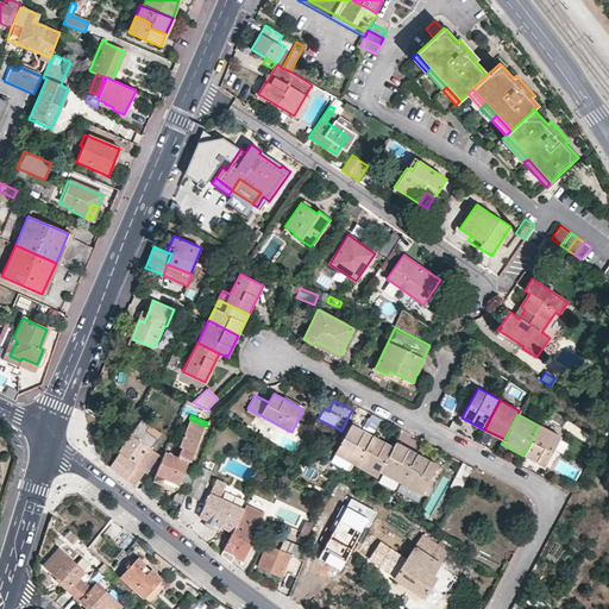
[(176,518),(188,488),(195,471),(187,466),(189,460),(190,460),(206,426),(189,419),(177,445),(182,447),(177,456),(165,451),(154,479),(162,483),(164,478),(180,484),(174,498),(176,500),(170,513),(176,518)]
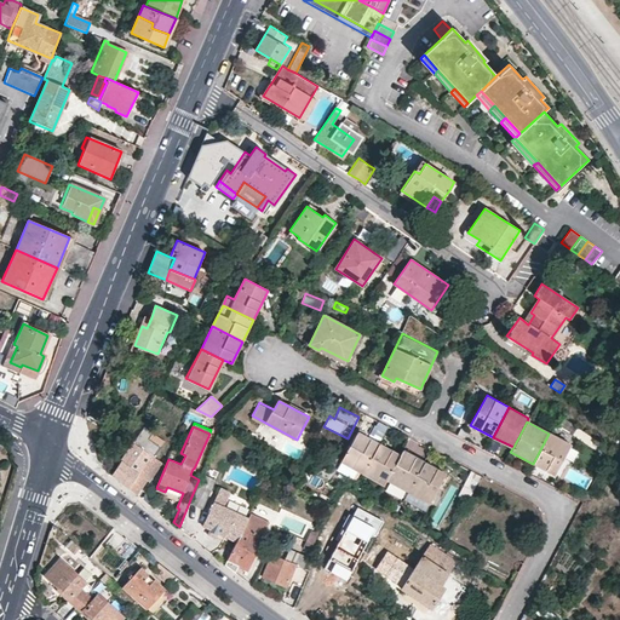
[(131,445),(137,447),(147,431),(142,428),(131,445)]
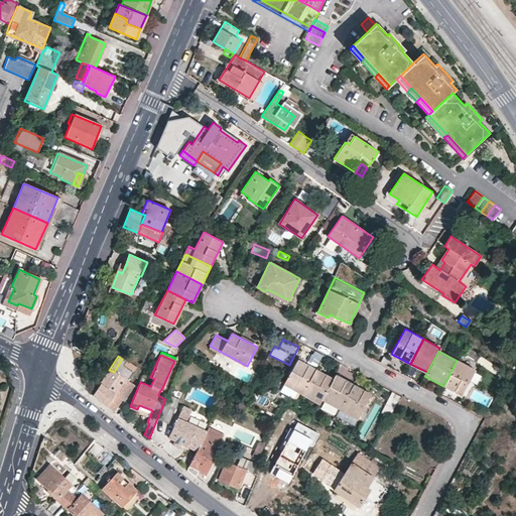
[(297,360),(284,384),(302,394),(315,369),(297,360)]
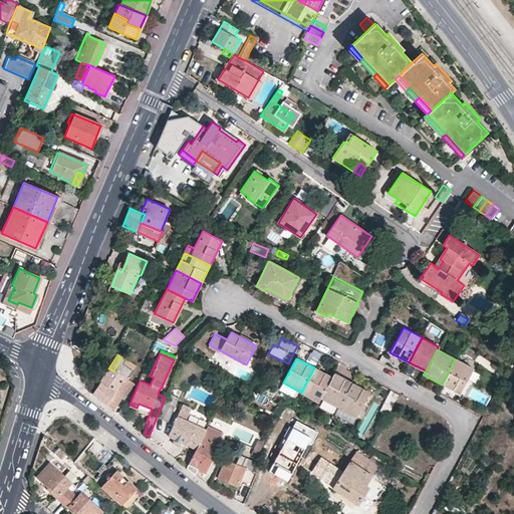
[(460,394),(473,368),(455,359),(442,384),(460,394)]
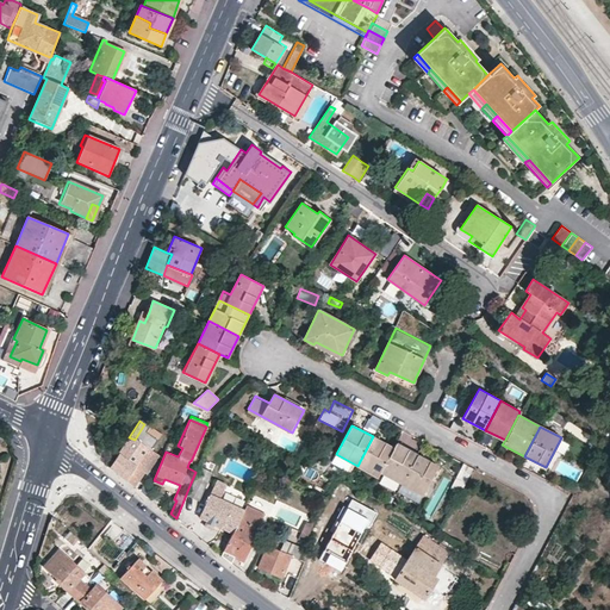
[(373,436),(358,466),(379,475),(380,473),(394,447),(373,436)]
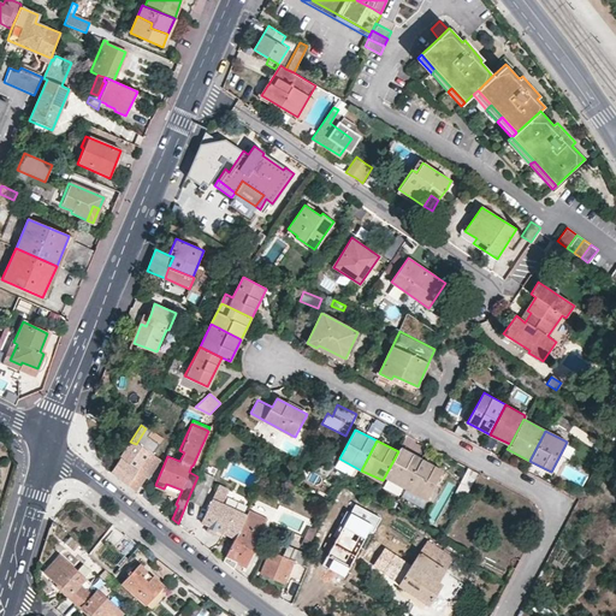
[(130,442),(112,471),(123,480),(136,491),(137,489),(143,479),(148,477),(159,460),(158,458),(136,444),(130,442)]
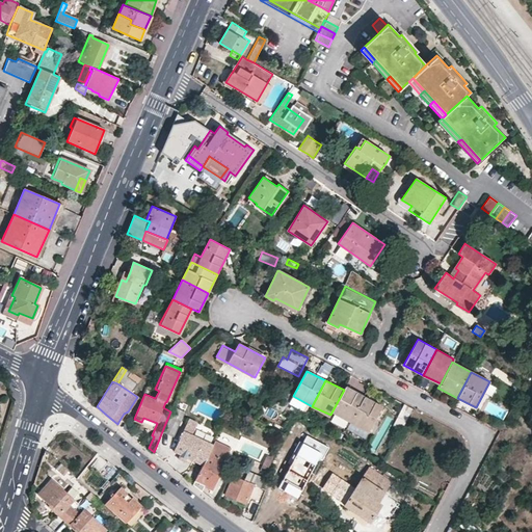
[(344,390),(331,413),(350,422),(364,396),(345,387),(344,390)]
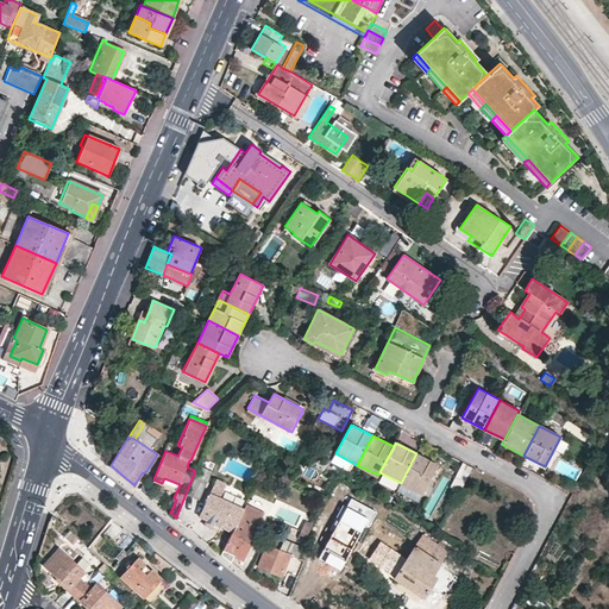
[(416,453),(401,483),(422,495),(438,466),(416,453)]
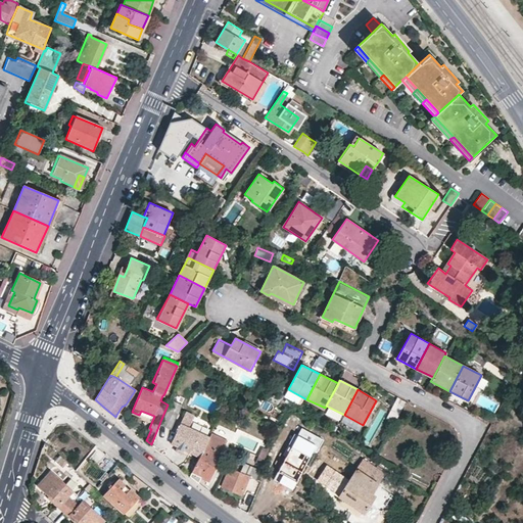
[(493,412),(498,402),(479,393),(475,402),(493,412)]
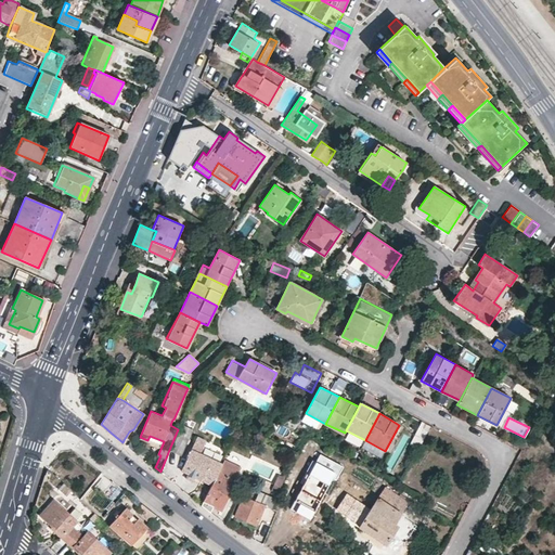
[(420,446),(428,425),(421,422),(412,442),(420,446)]
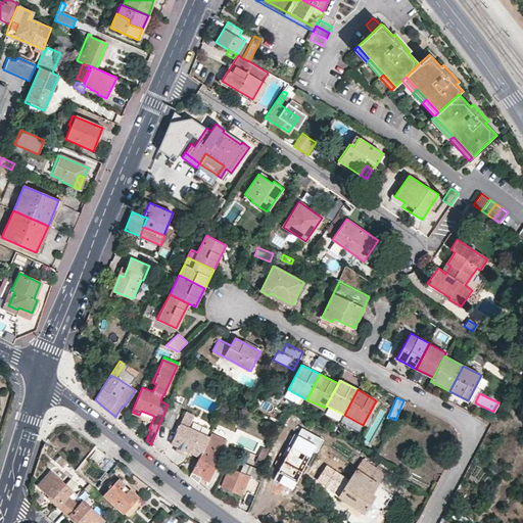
[(181,405),(172,400),(161,425),(171,429),(181,405)]
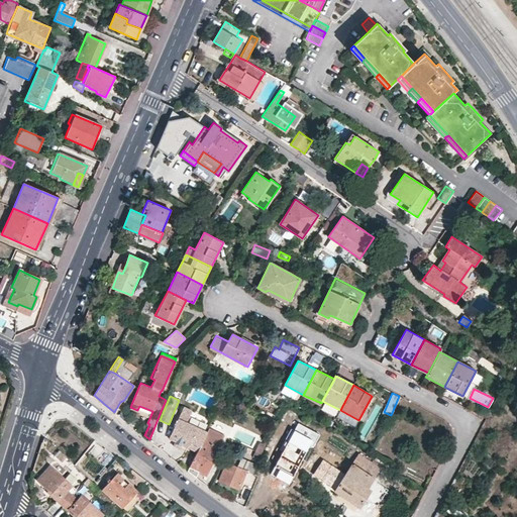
[(364,422),(377,398),(372,396),(358,420),(364,422)]
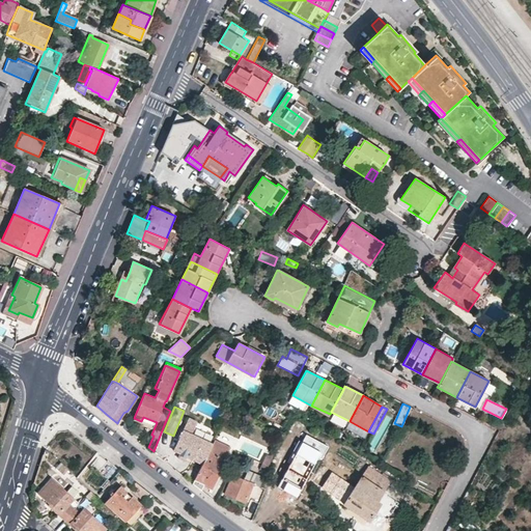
[(197,419),(189,416),(183,429),(191,434),(197,419)]
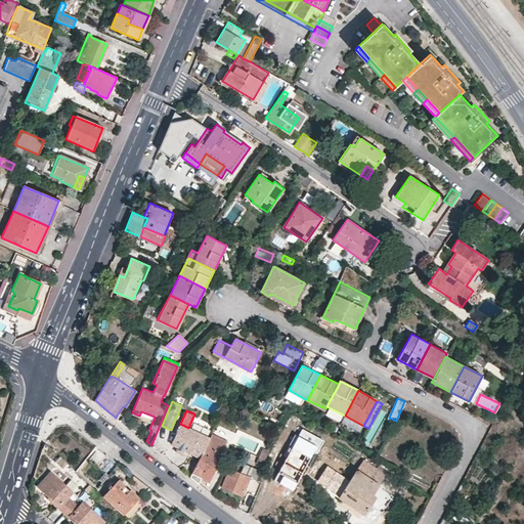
[(201,455),(210,436),(188,428),(180,424),(171,443),(178,446),(185,449),(201,455)]
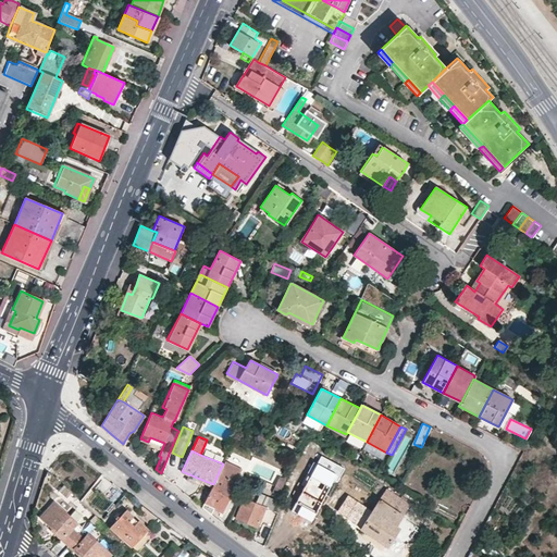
[(346,468),(321,457),(292,510),(311,523),(333,481),(336,483),(346,468)]
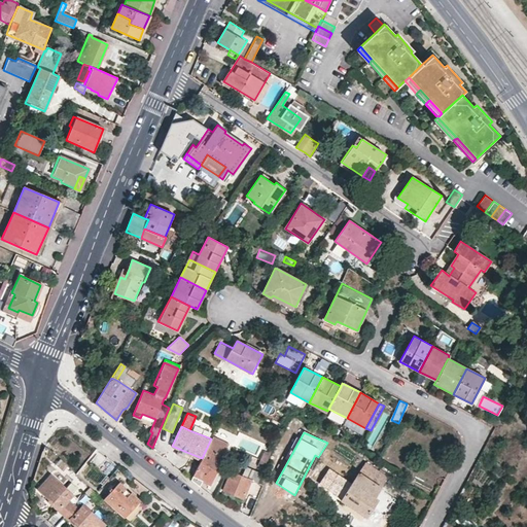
[(229,443),(212,435),(211,438),(202,458),(194,475),(191,479),(195,481),(201,485),(202,483),(196,480),(197,476),(204,479),(204,480),(211,483),(229,443)]
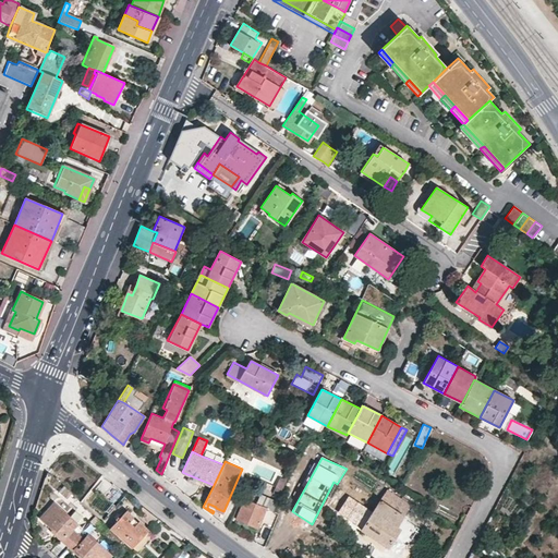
[(63,485),(59,490),(67,498),(72,493),(63,485)]
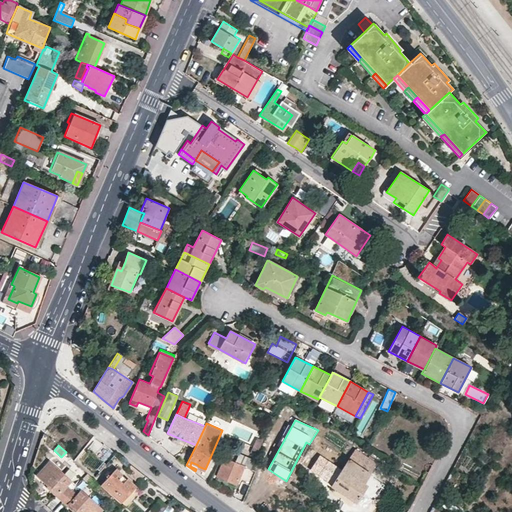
[(376,462),(355,449),(341,470),(331,485),(356,501),(374,475),(369,472),(376,462)]
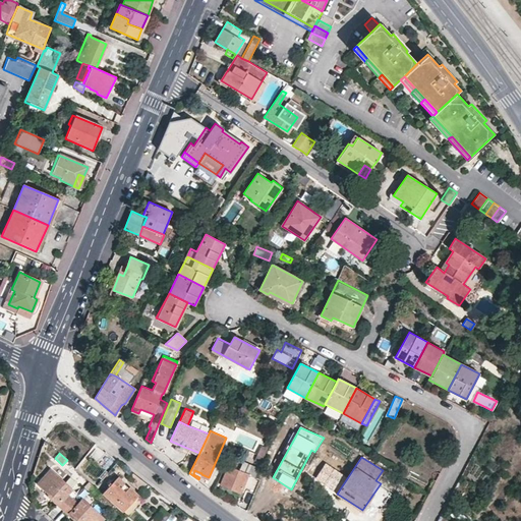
[(221,484),(223,485),(239,491),(240,493),(241,491),(246,493),(248,486),(244,484),(248,474),(254,476),(258,467),(244,461),(240,470),(229,466),(221,484)]
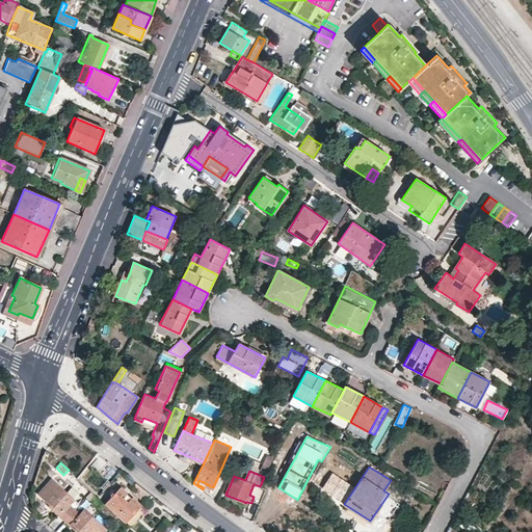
[(354,488),(333,474),(323,490),(344,504),(354,488)]
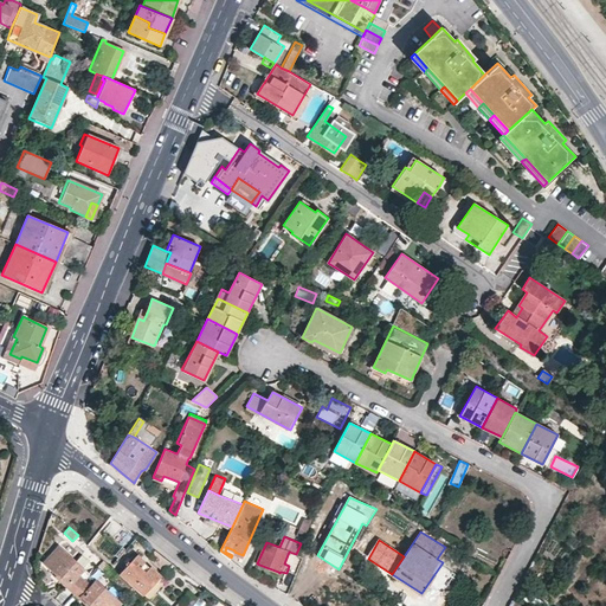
[(65,584),(53,597),(60,604),(84,580),(89,574),(82,567),(75,561),(59,546),(45,561),(59,575),(58,578),(65,584)]
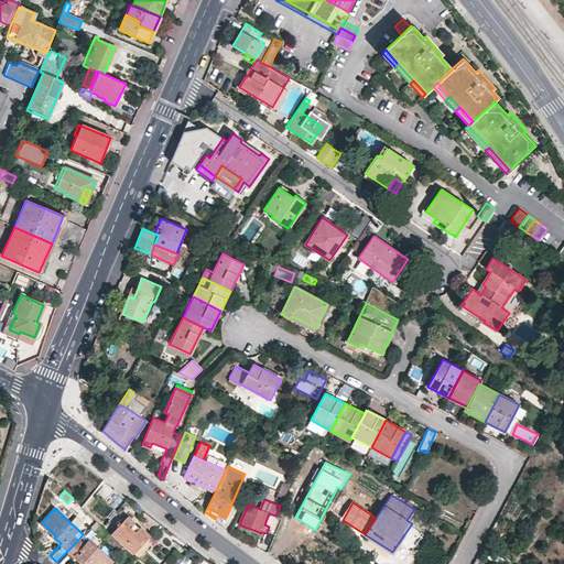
[(82,521),(76,516),(69,522),(76,528),(82,521)]
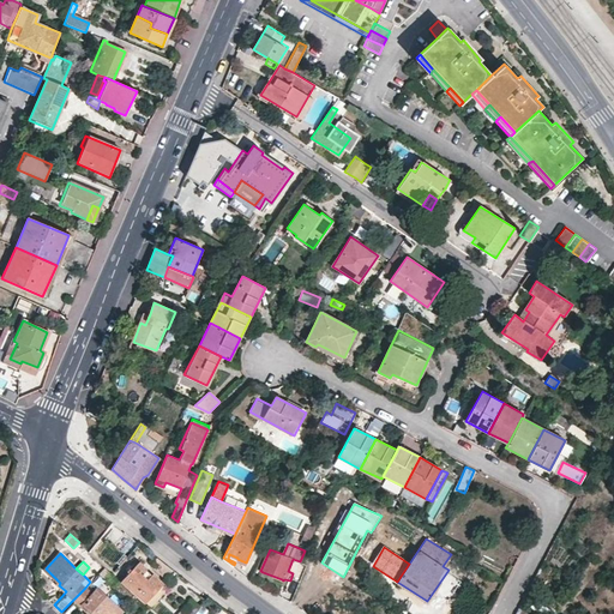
[(162,584),(138,561),(121,581),(144,602),(162,584)]
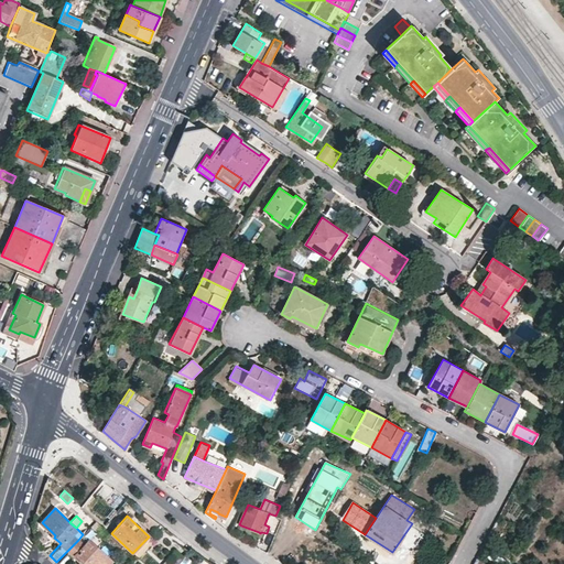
[(104,527),(98,521),(93,528),(98,532),(104,527)]
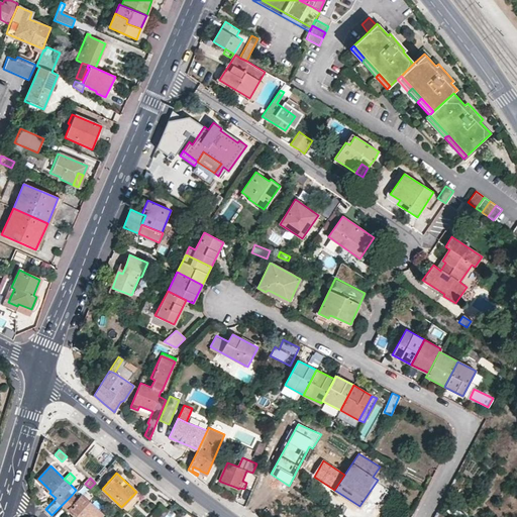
[(140,496),(136,492),(121,507),(126,511),(140,496)]
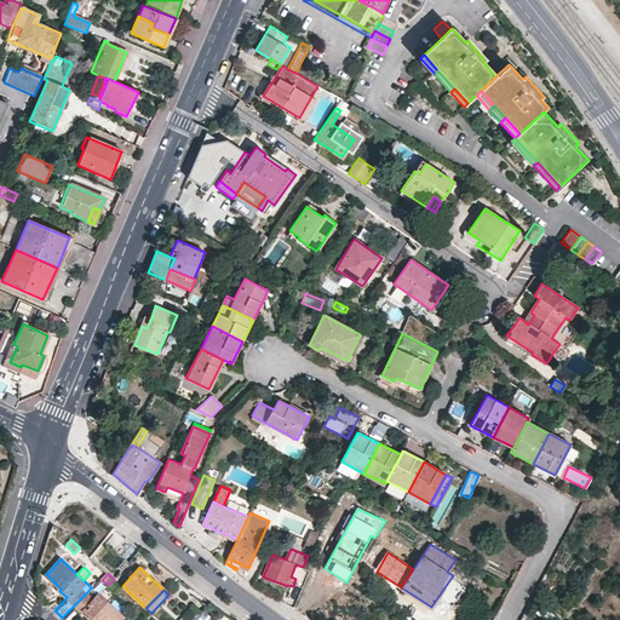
[(62,618),(64,619),(73,619),(82,610),(90,619),(91,616),(95,619),(118,619),(122,616),(98,593),(92,600),(86,593),(62,618)]
